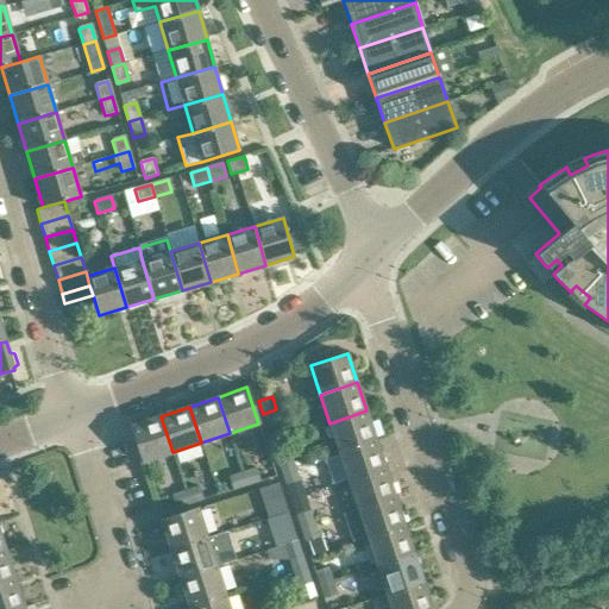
[(281,422),(276,409),(263,414),(268,427),(281,422)]
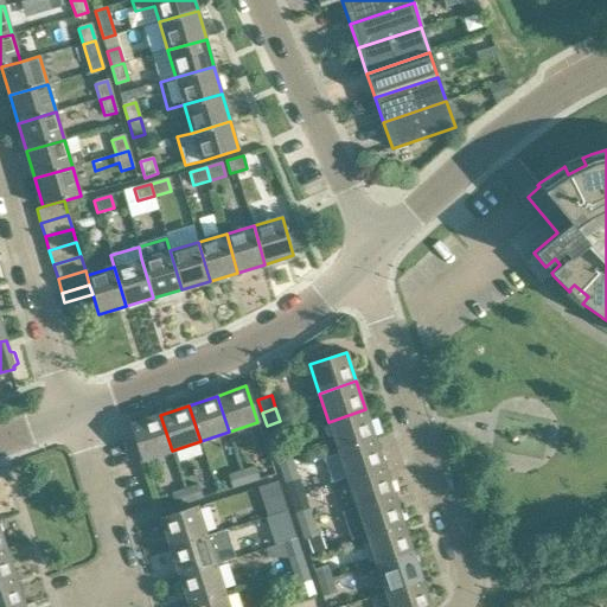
[(375,438),(365,409),(328,422),(338,451),(375,438)]
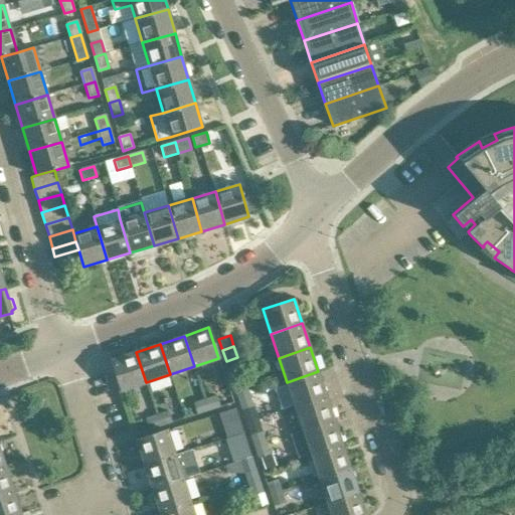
[(146,382),(136,352),(111,360),(121,391),(146,382)]
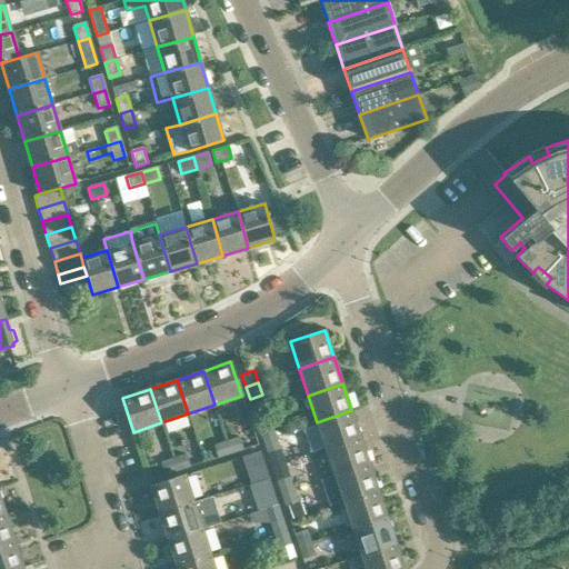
[(360,437),(351,410),(317,422),(326,448),(360,437)]
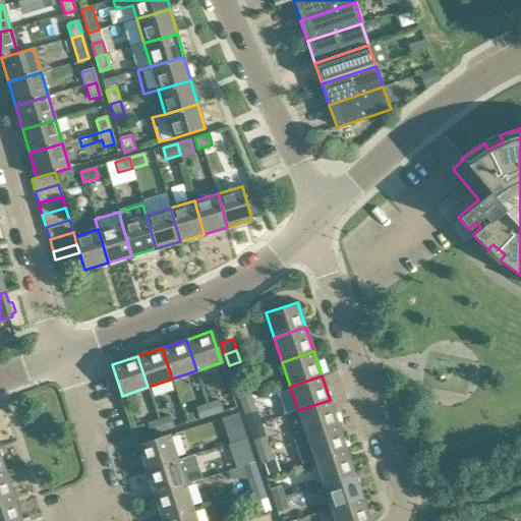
[(237,392),(241,403),(252,399),(249,388),(237,392)]
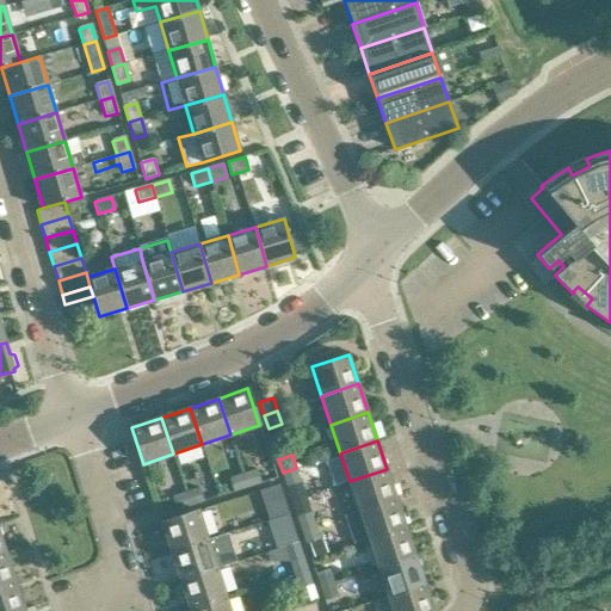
[(301,481),(296,468),(283,473),(288,486),(301,481)]
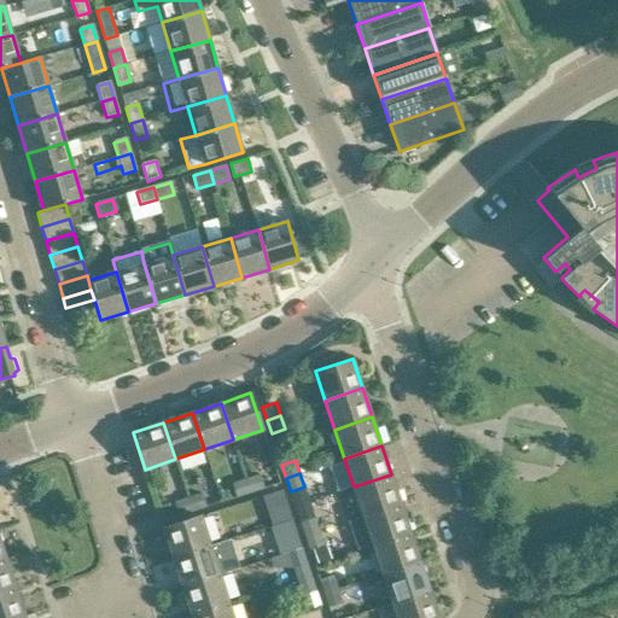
[(260,474),(246,478),(251,493),(263,488),(260,474)]
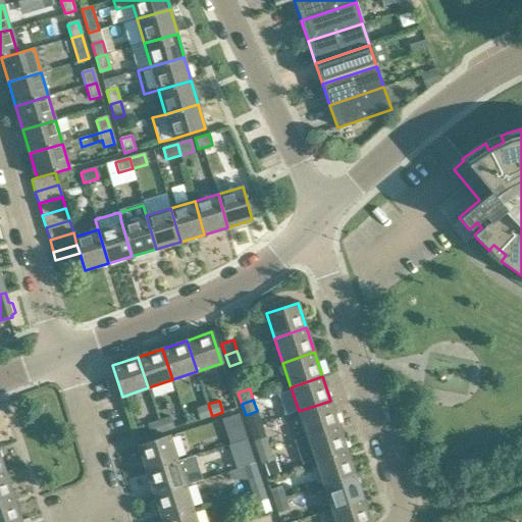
[(338,425),(330,401),(299,411),(307,435),(338,425)]
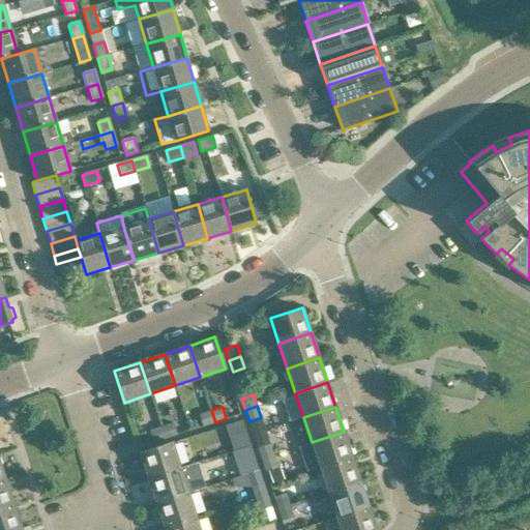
[(215,422),(211,410),(199,414),(203,427),(215,422)]
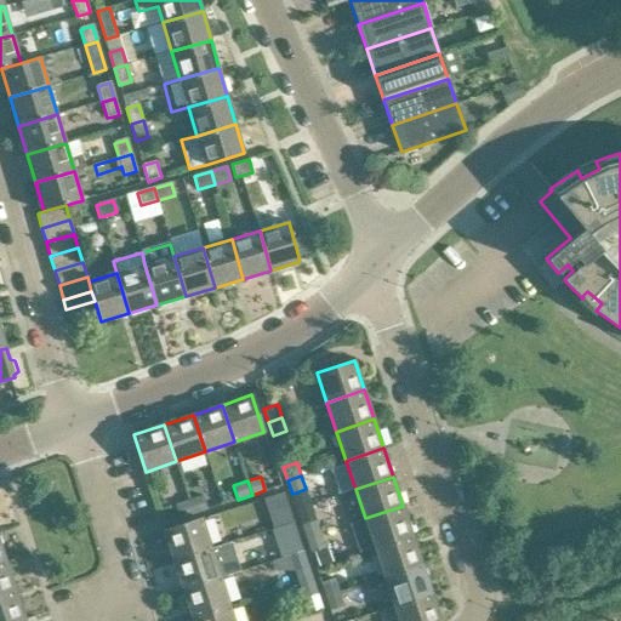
[(203,495),(189,500),(193,513),(208,510),(203,495)]
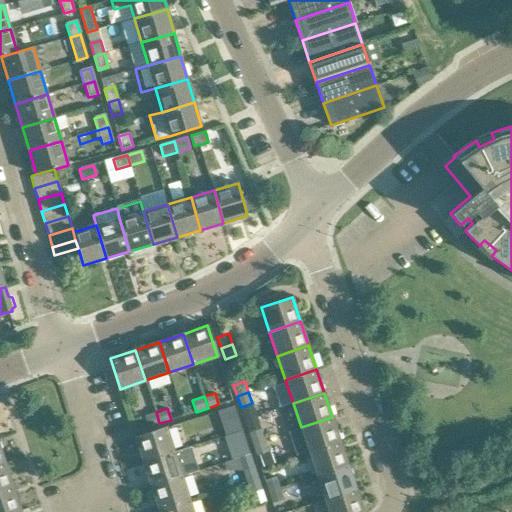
[(159,423),(156,412),(144,415),(148,427),(159,423)]
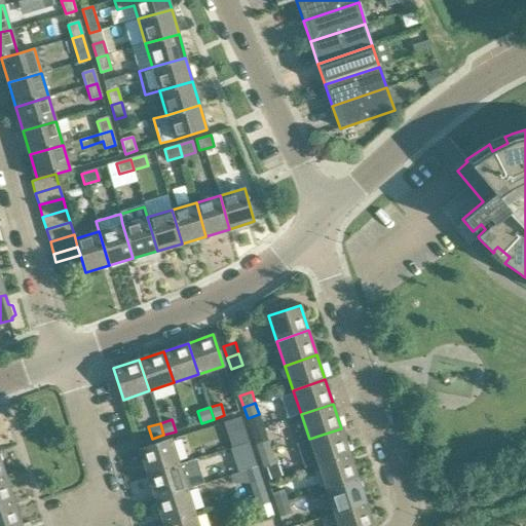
[(349,453),(341,428),(309,439),(317,463),(349,453)]
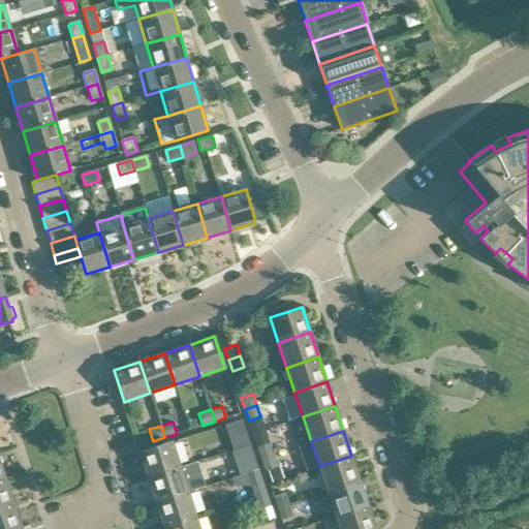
[(250,444),(246,432),(235,436),(239,448),(250,444)]
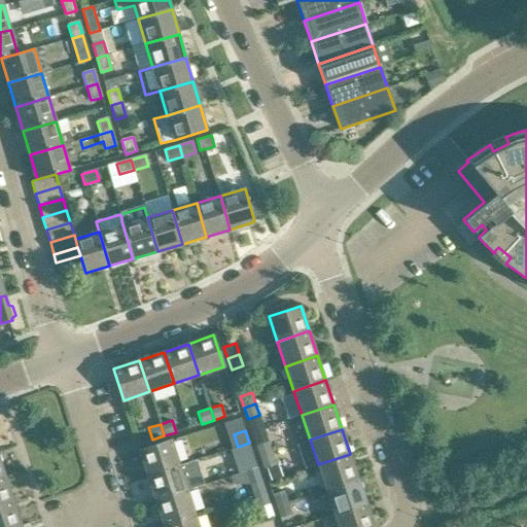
[(171,440),(140,450),(148,476),(179,465),(171,440)]
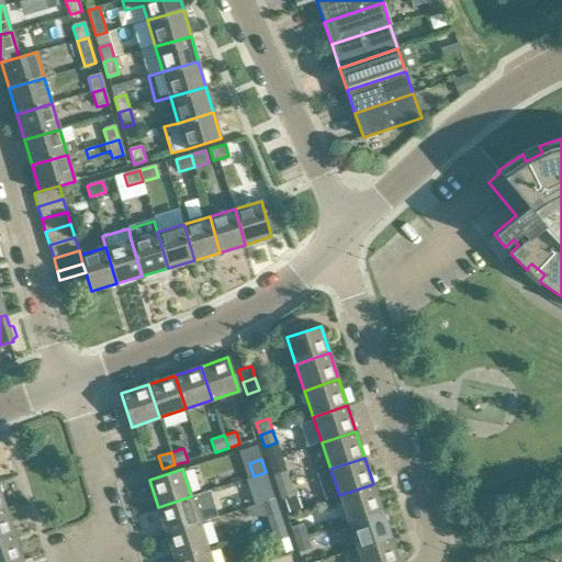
[(273,474),(278,487),(290,483),(285,471),(273,474)]
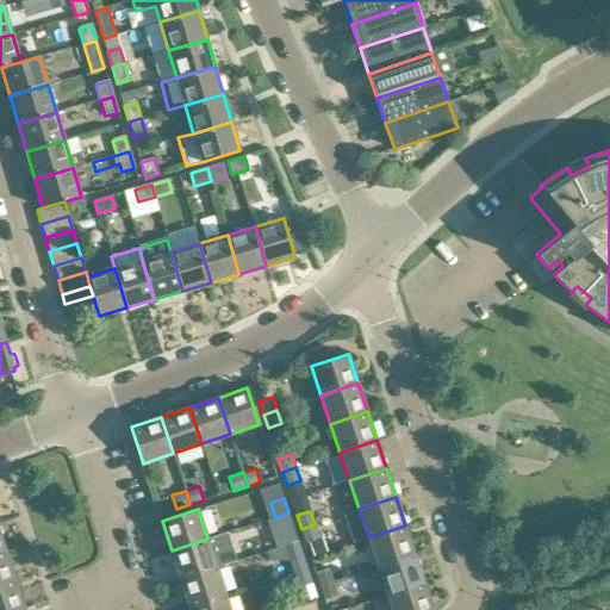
[(293,526),(288,512),(275,517),(279,530),(293,526)]
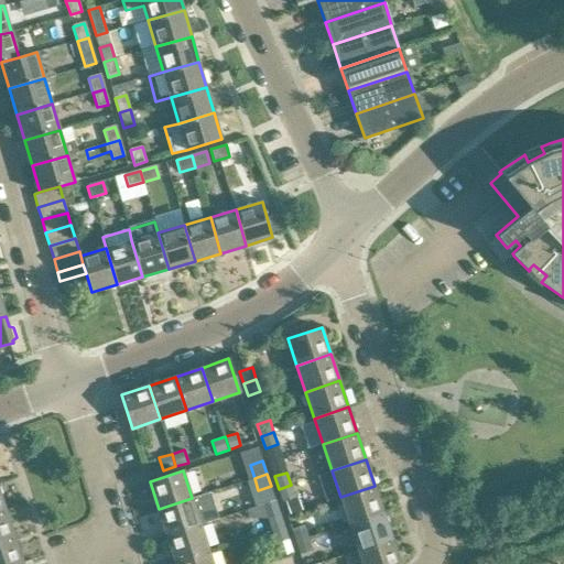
[(295,497),(291,485),(279,489),(282,501),(295,497)]
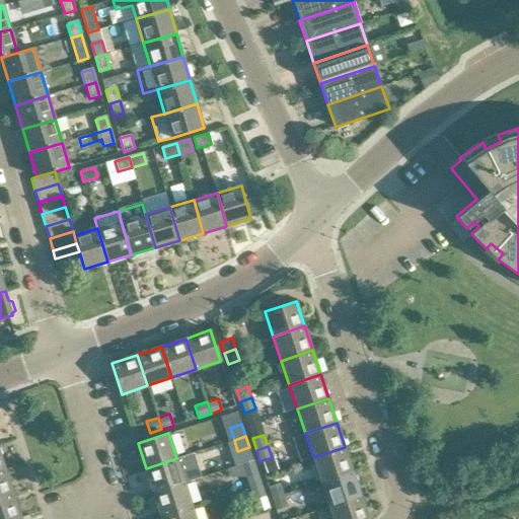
[(353,471),(345,447),(313,457),(321,482),(353,471)]
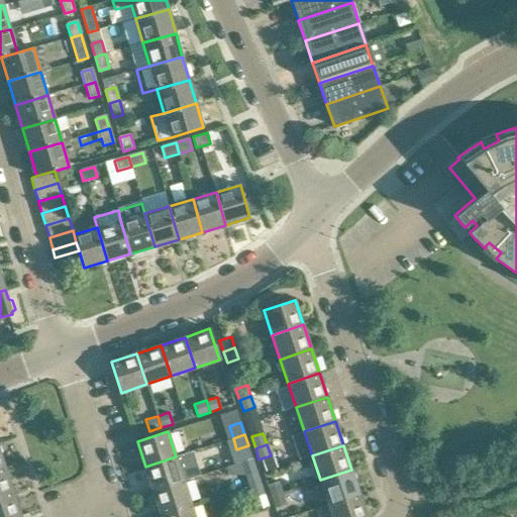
[(184,481),(176,456),(145,467),(152,491),(184,481)]
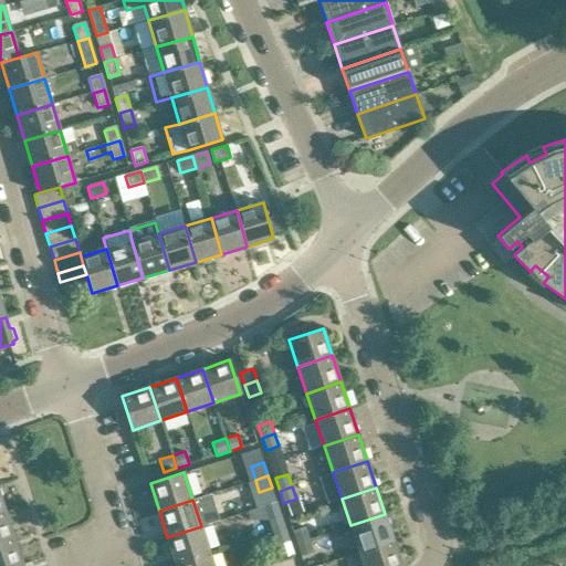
[(0,542),(14,537),(6,511),(0,512),(0,542)]
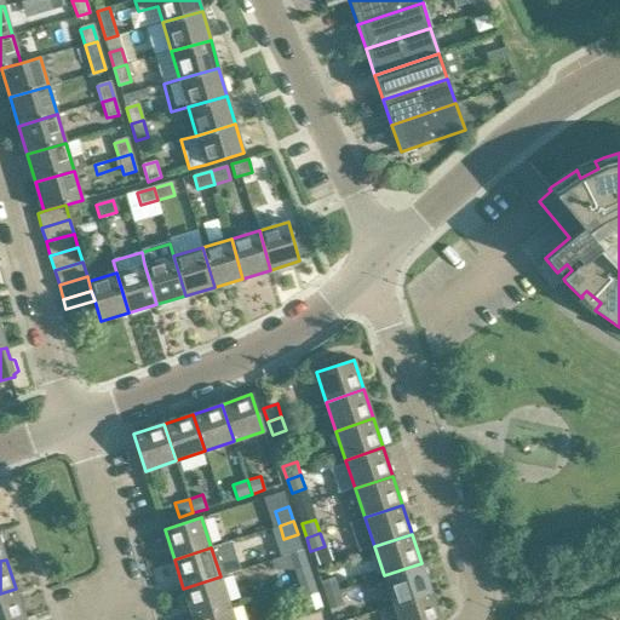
[(431,592),(422,563),(384,575),(394,604),(431,592)]
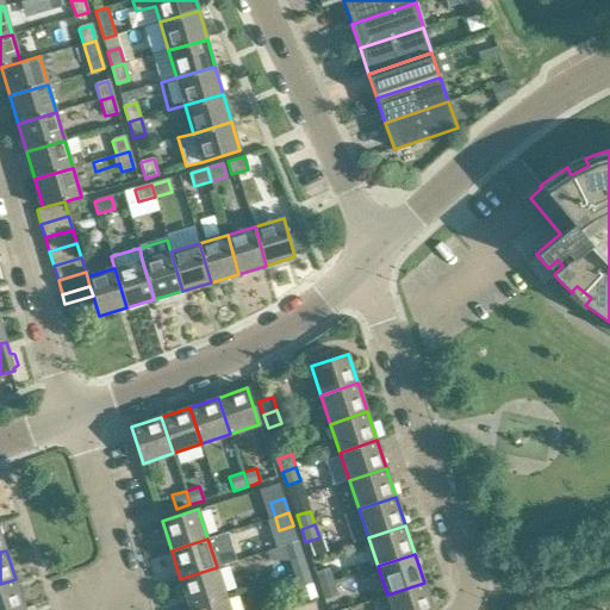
[(290,560),(293,574),(307,570),(303,555),(290,560)]
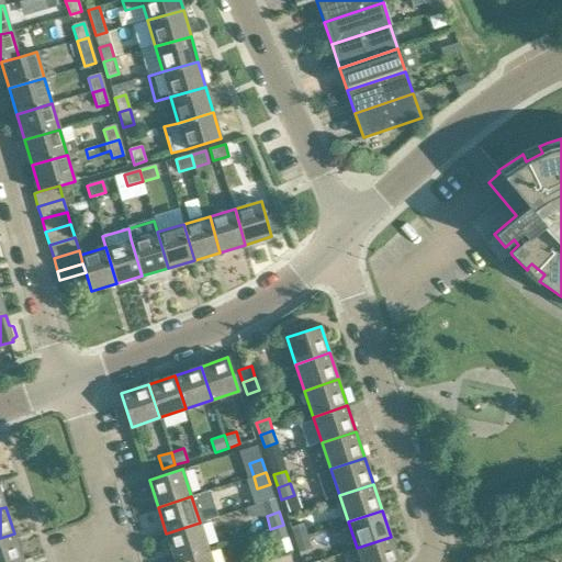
[(175,560),(209,549),(200,523),(166,534),(175,560)]
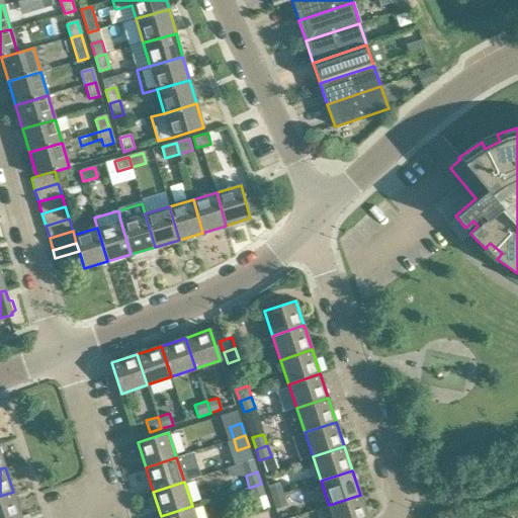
[(268,486),(272,497),(283,494),(279,482),(268,486)]
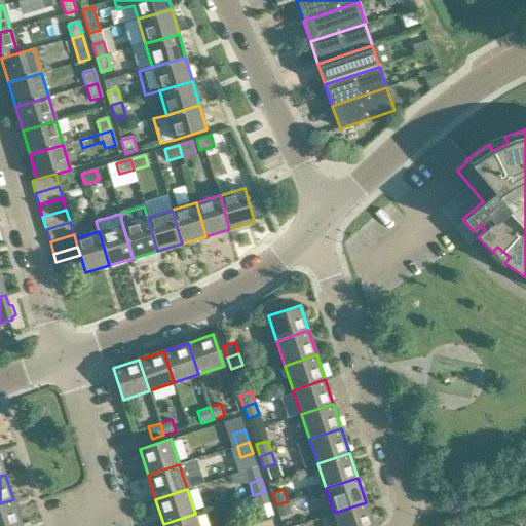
[(268,502),(265,491),(253,495),(257,506),(268,502)]
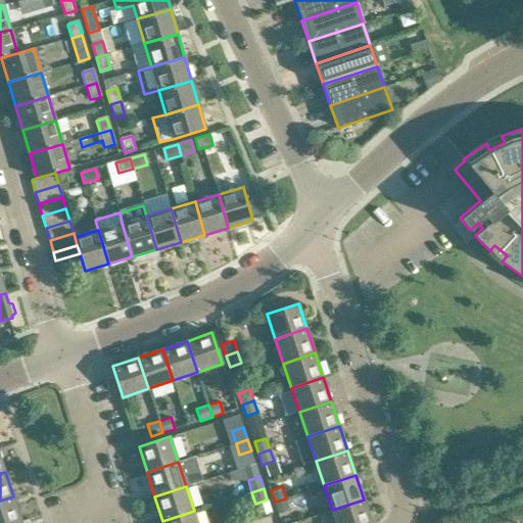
[(0,522),(15,522),(21,521),(13,496),(0,501),(0,522)]
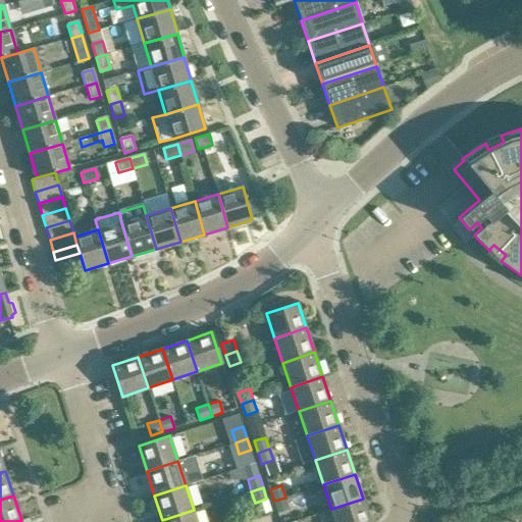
[(290,509),(285,498),(274,501),(277,513),(290,509)]
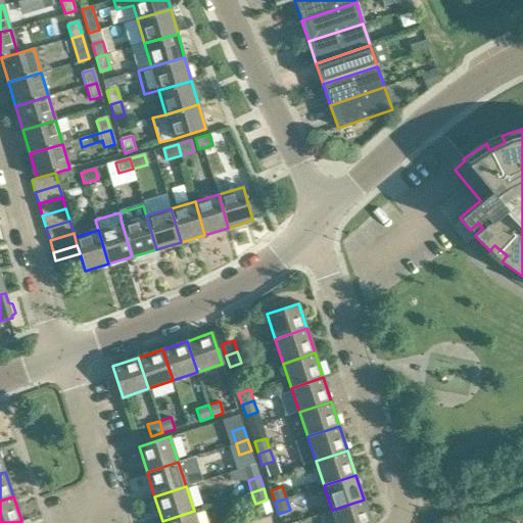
[(371,522),(364,500),(332,510),(336,522),(371,522)]
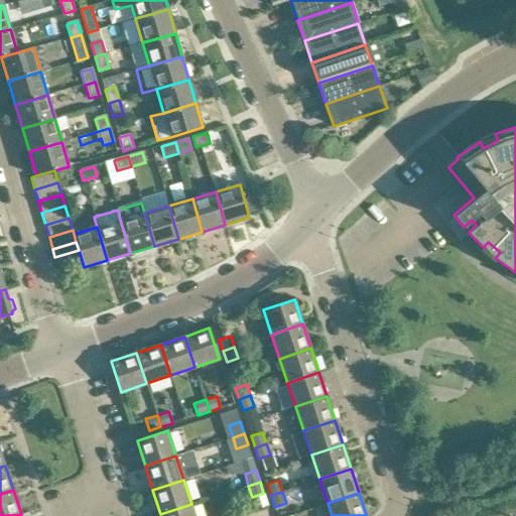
[(195,515),(191,504),(160,514),(160,515),(195,515)]
